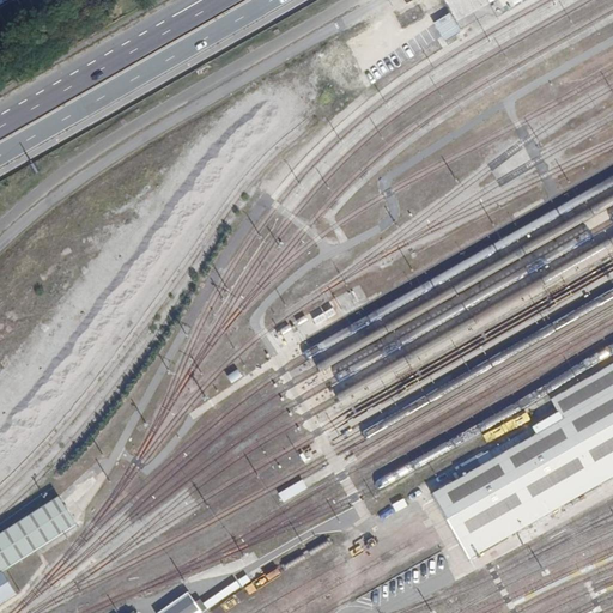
[(445,0),(459,28),(490,14),(522,0),(445,0)]
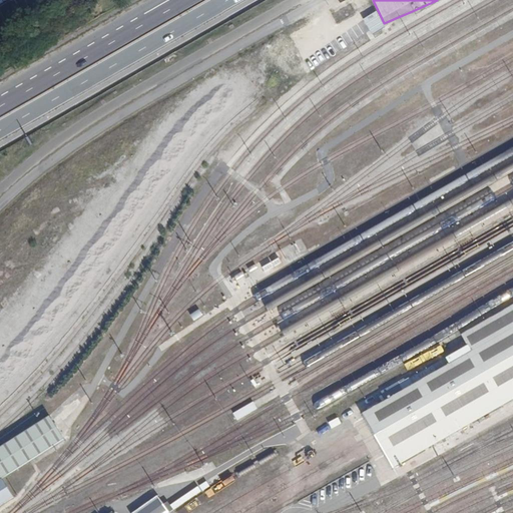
[(290,33),(297,47),(319,37),(311,23),(290,33)]
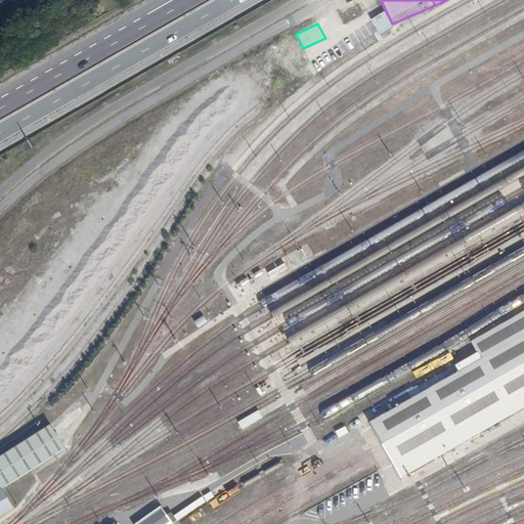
[(340,55),(345,52),(338,40),(333,43),(340,55)]
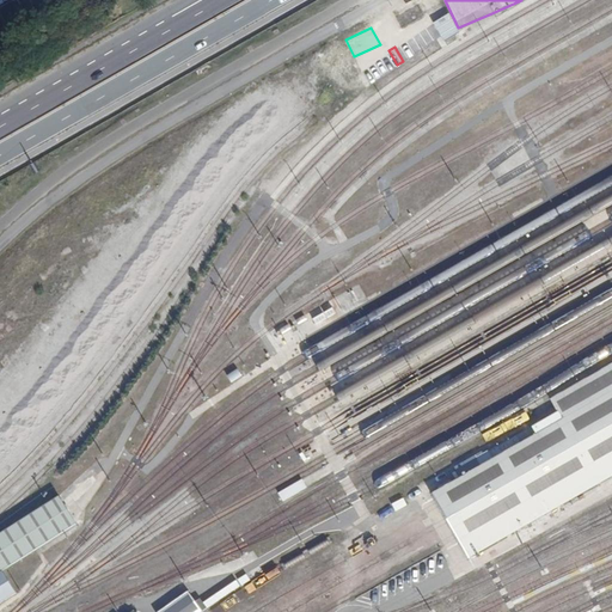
[(371,85),(389,72),(378,56),(360,69),(371,85)]
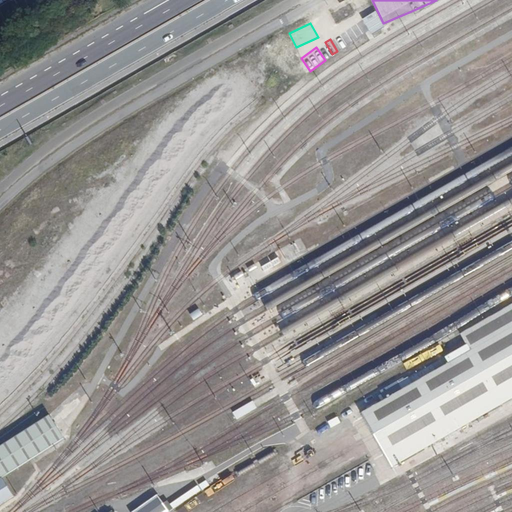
[(511,304),(462,334),(472,351),(363,413),(368,421),(375,434),(383,447),(389,457),(395,468),(511,400),(511,304)]
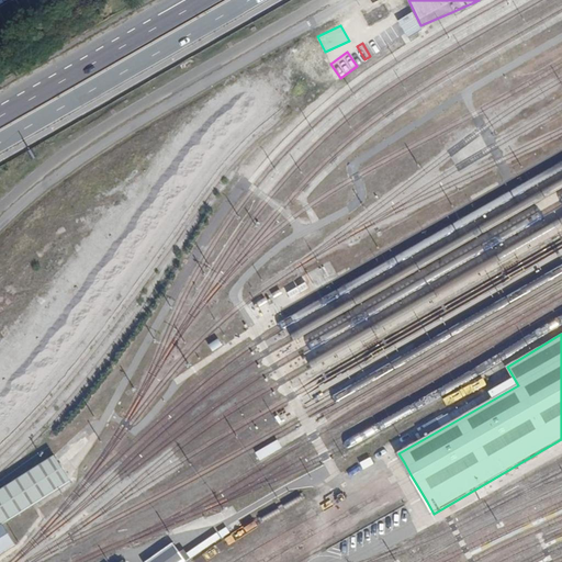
[(0,526),(2,525),(70,481),(54,456),(0,491),(0,526)]
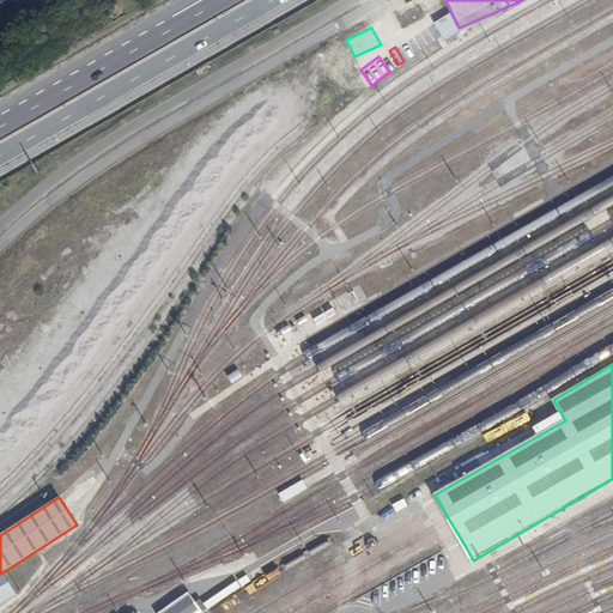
[(0,604),(16,594),(2,572),(0,574),(0,604)]
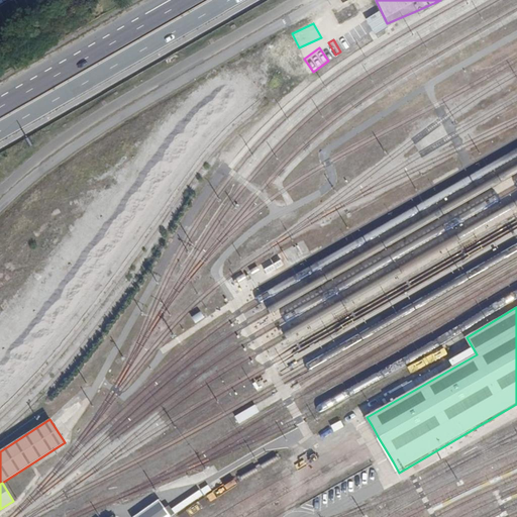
[(133,516),(170,516),(171,516),(159,499),(133,516)]
